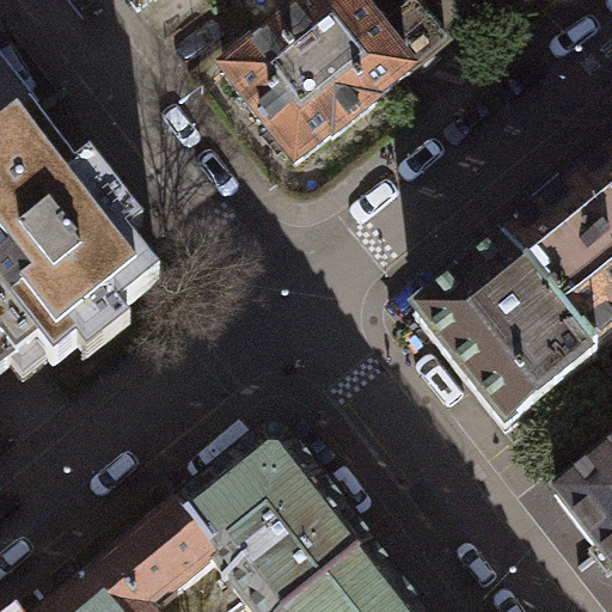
[(411,77),(377,35),(348,0),(322,0),(225,78),(298,169),(331,141),(332,144),(377,108),(375,105),(411,77)]
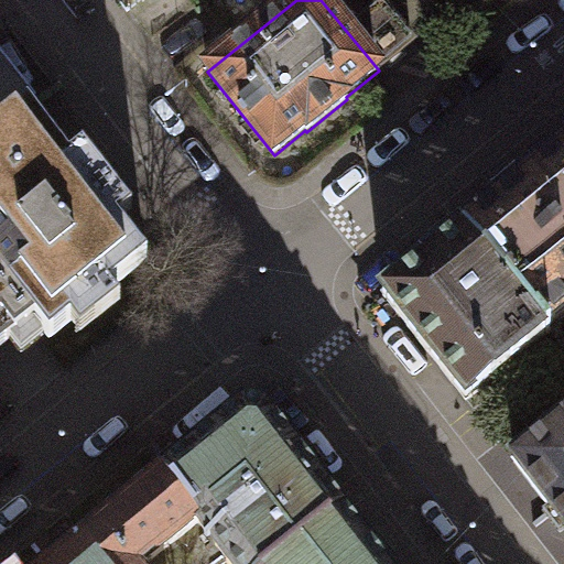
[(441,0),(453,14),(469,0),(441,0)]
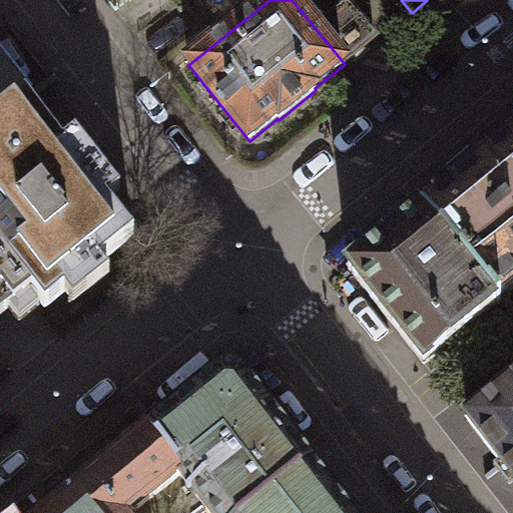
[(316,29),(345,64),(377,38),(348,2),(316,29)]
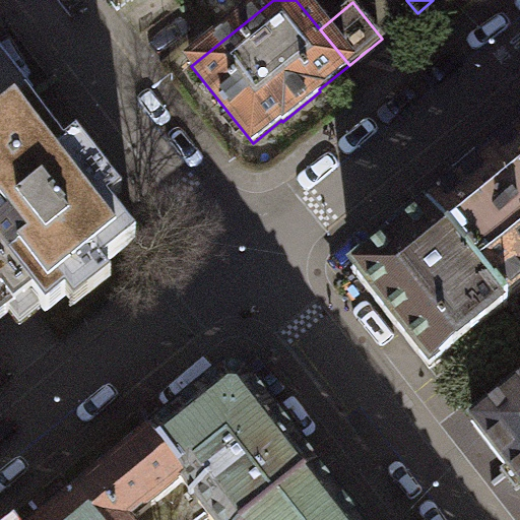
[(0,120),(26,100),(0,66),(0,120)]
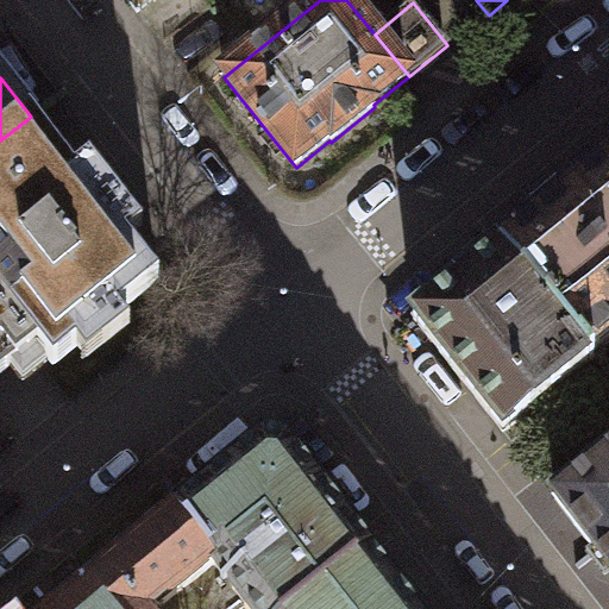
[(31,117),(0,140),(0,297),(54,366),(93,337),(104,350),(131,330),(119,314),(161,283),(130,243),(144,232),(111,190),(96,201),(31,117)]
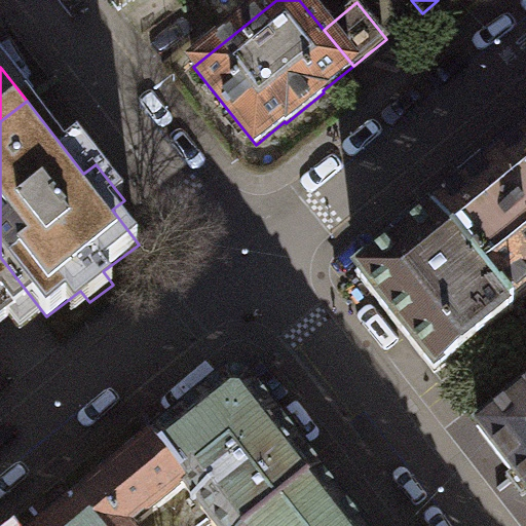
[(525,138),(431,215),(500,299),(502,296),(512,306),(525,294),(525,138)]
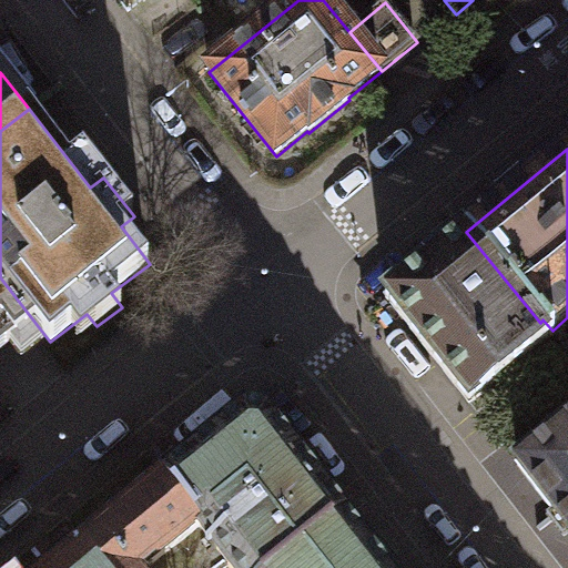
[(557,336),(553,331),(543,320),(540,323),(466,232),(384,298),(472,405),(557,336)]
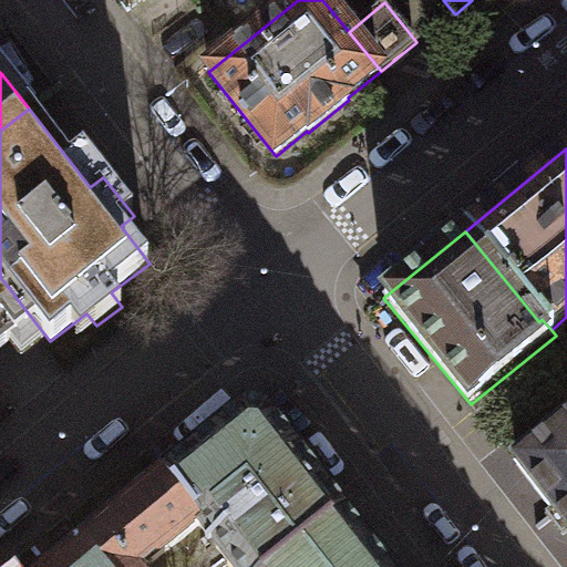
[(282,566),(348,517),(267,414),(246,412),(165,478),(202,527),(152,566),(228,566),(229,566),(228,566),(282,566)]
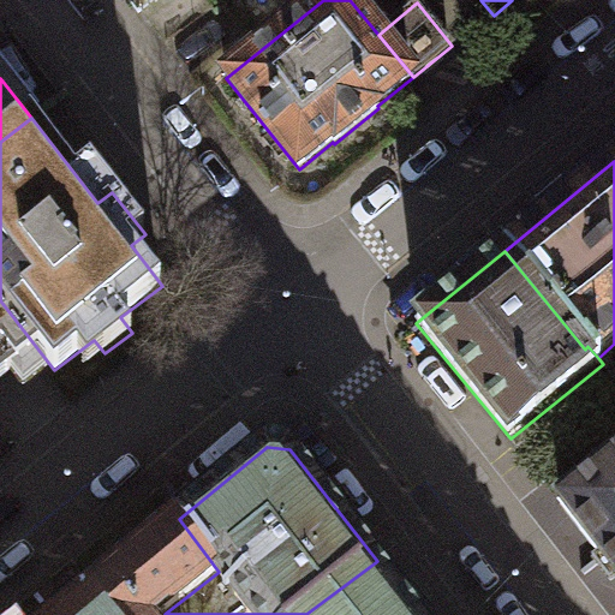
[(614,460),(561,506),(614,574),(614,460)]
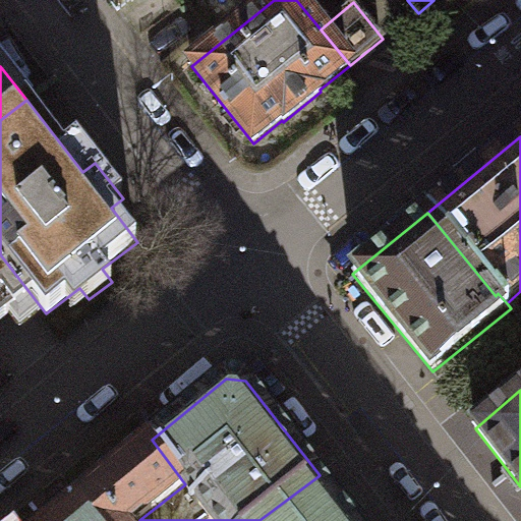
[(139,520),(185,484),(152,440),(51,520),(139,520)]
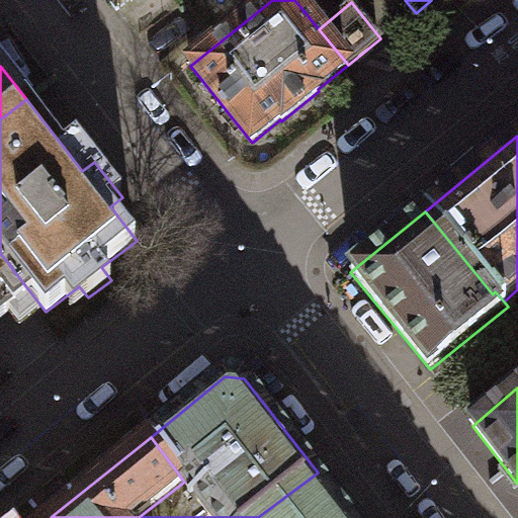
[(352,517),(318,472),(258,517),(352,517)]
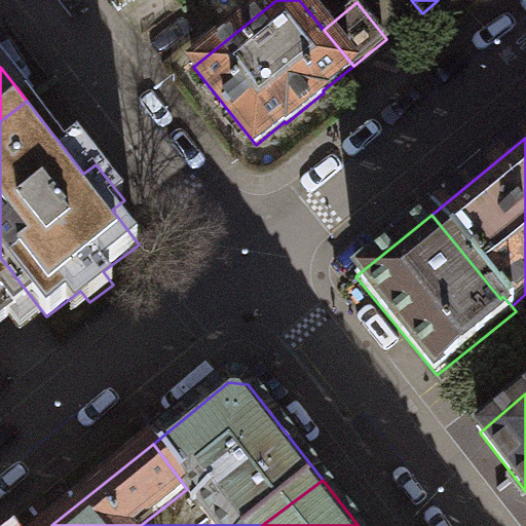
All buildings are outlined.
